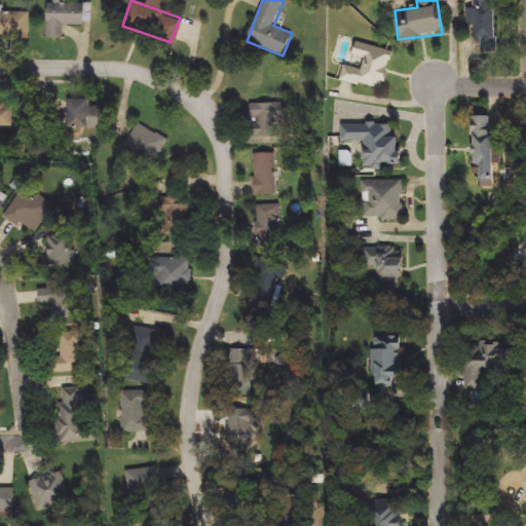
[(495,0),(495,55),(481,54),(481,39),(470,38),(470,8),(474,8),(474,0),(495,0)]
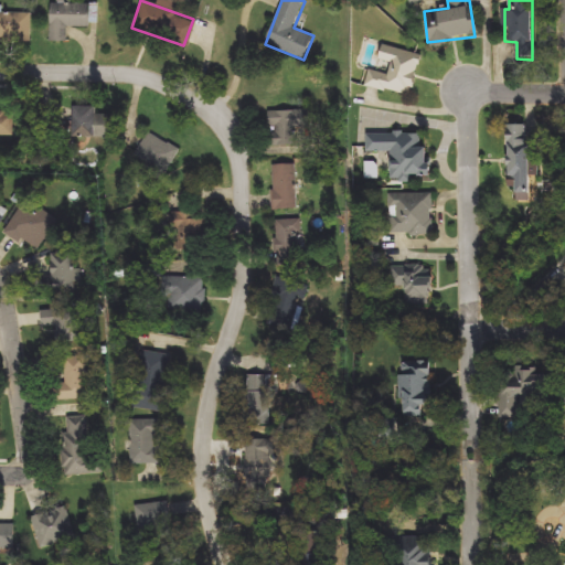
[(50,41),(50,3),(95,3),(95,24),(67,24),(67,41),(50,41)]
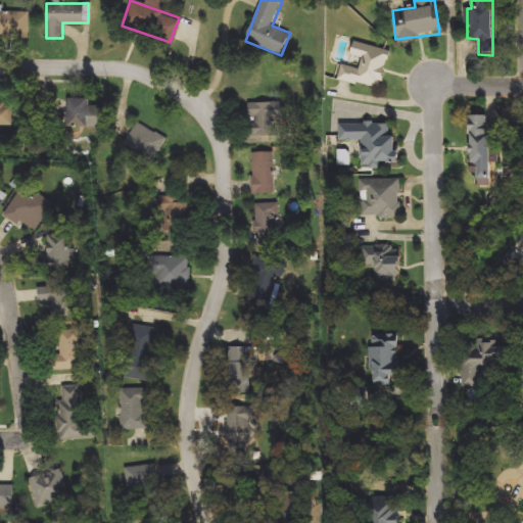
[(0,12),(29,12),(29,35),(0,35),(0,12)]
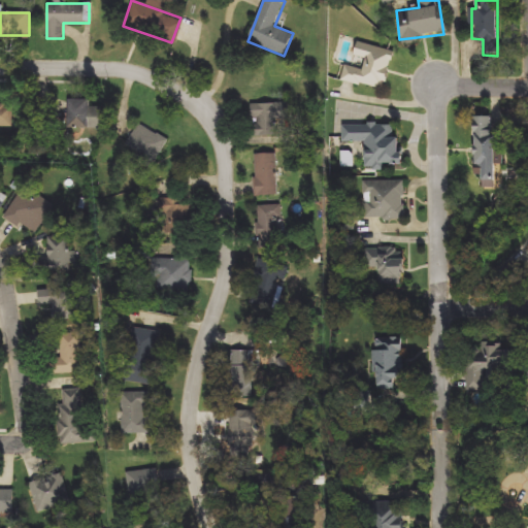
[(384,89),(341,80),(345,64),(362,67),(364,59),(353,56),(356,42),(392,50),(384,89)]
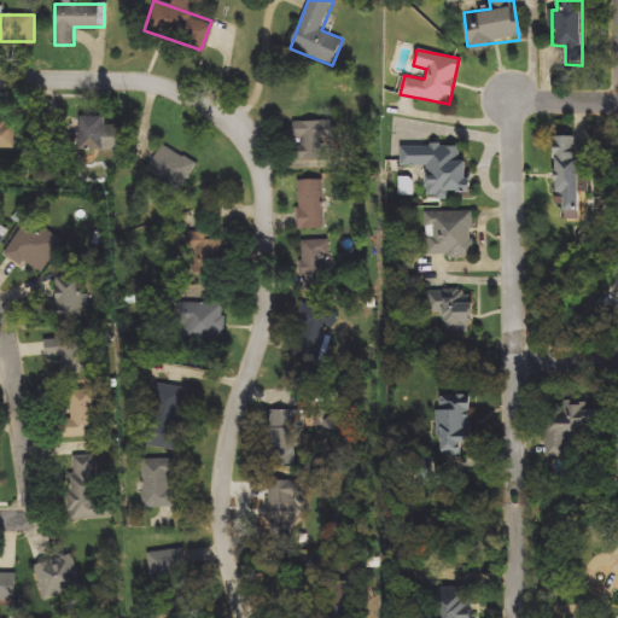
[(105,115),(105,149),(77,149),(77,115),(105,115)]
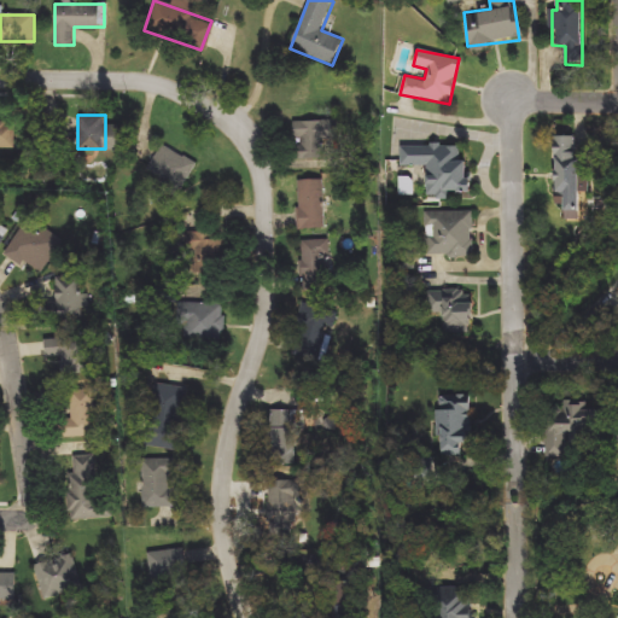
[(0,121),(16,121),(16,149),(0,149),(0,121)]
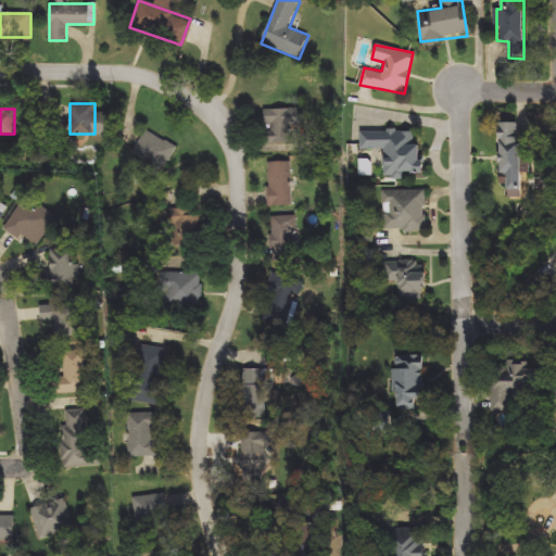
[(306,138),(266,138),(266,109),(306,109),(306,138)]
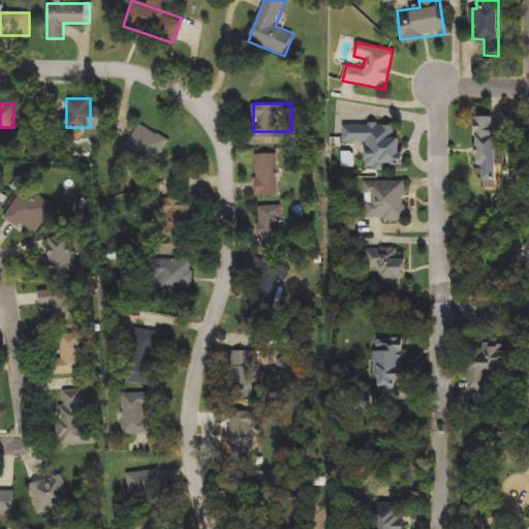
[(494,115),(494,164),(474,164),(474,116),(494,115)]
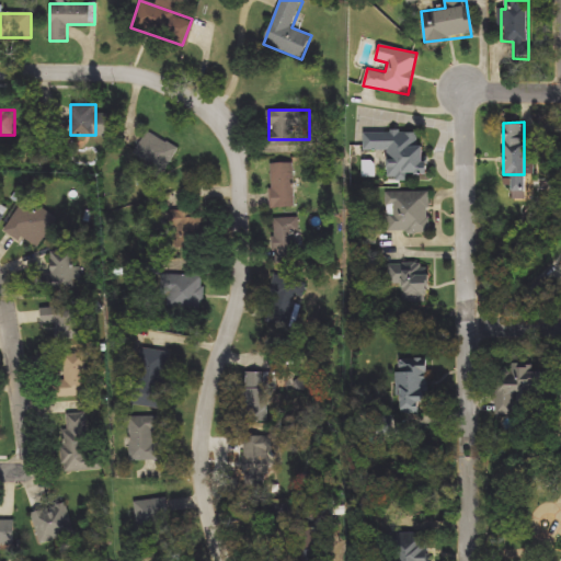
[(179,149),(164,172),(135,153),(149,130),(179,149)]
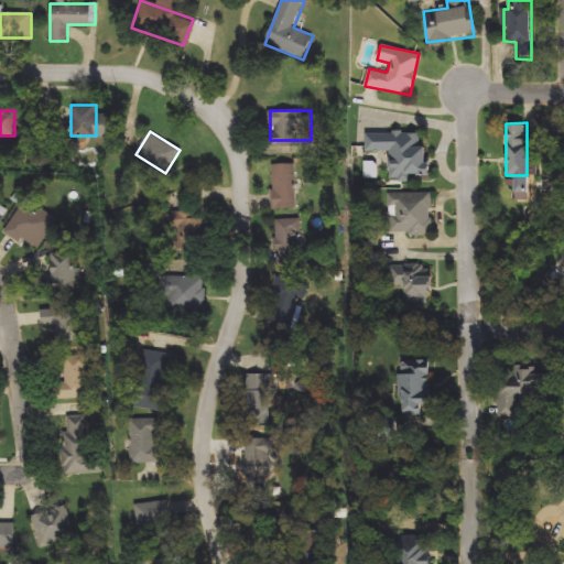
[(367,151),(367,132),(425,132),(425,174),(412,174),(412,181),(390,181),(390,151),(367,151)]
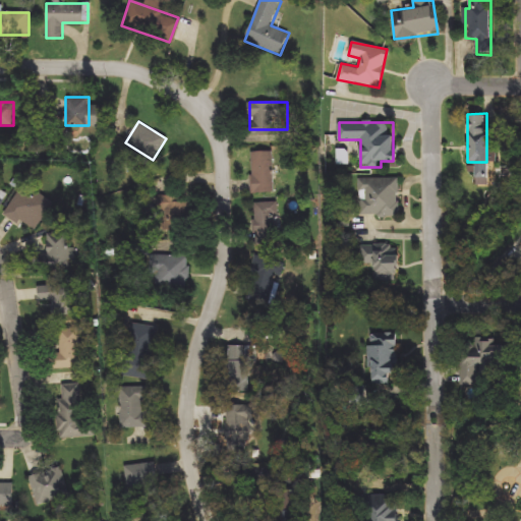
[(250,152),(274,152),(274,193),(250,193),(250,152)]
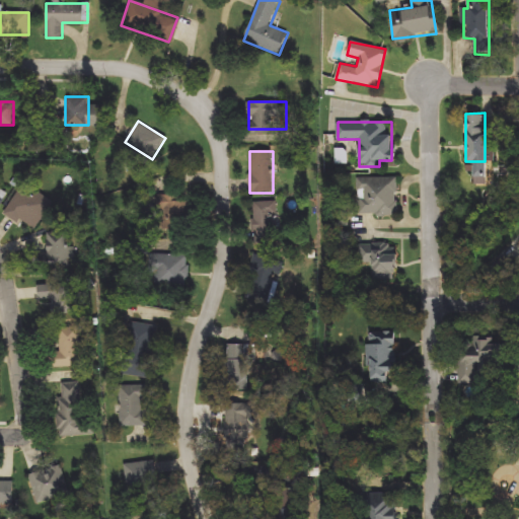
[(397,177),(397,215),(358,215),(358,177),(397,177)]
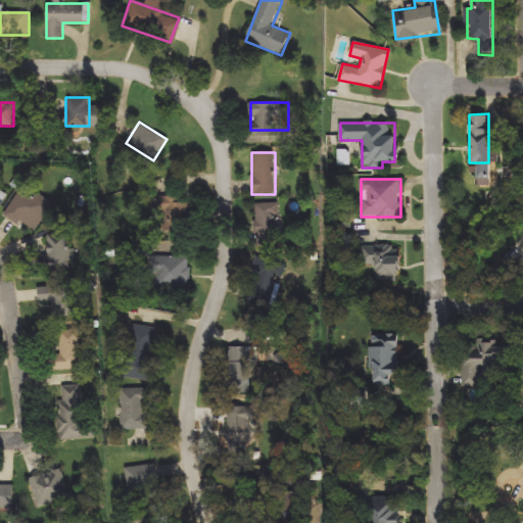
[(54,206),(35,231),(22,221),(17,226),(3,215),(28,185),(54,206)]
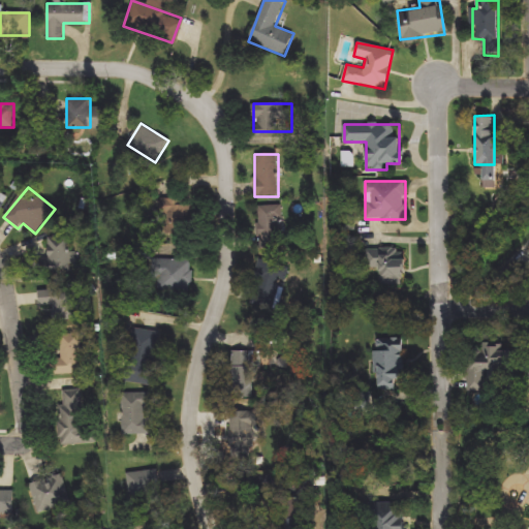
[(0,190),(9,196),(0,210),(0,190)]
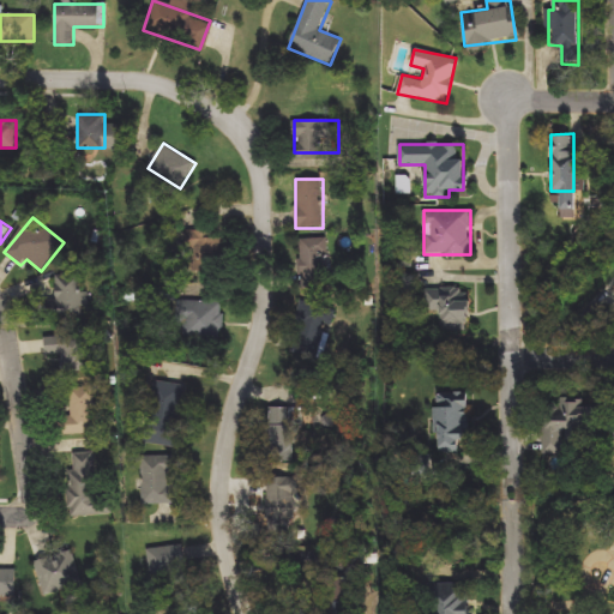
[(222,232),(222,260),(184,260),(184,232),(222,232)]
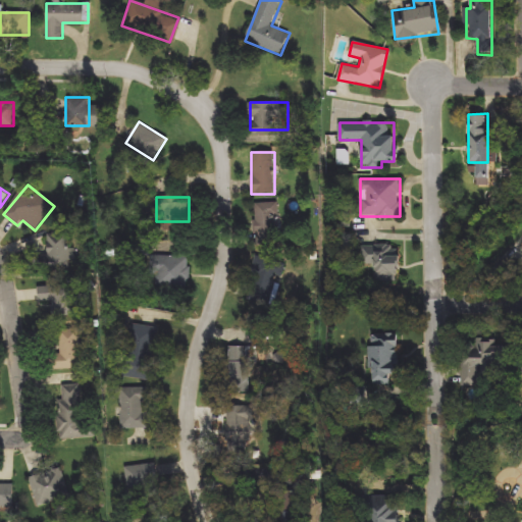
[(254,203),(278,203),(278,246),(254,246),(254,203)]
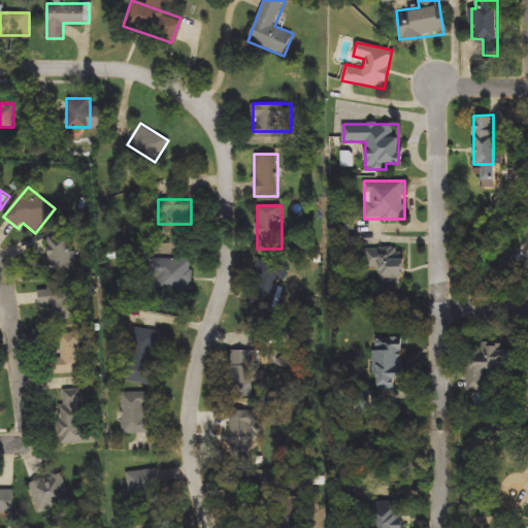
[(48,259),(48,243),(71,243),(72,274),(37,275),(37,259),(48,259)]
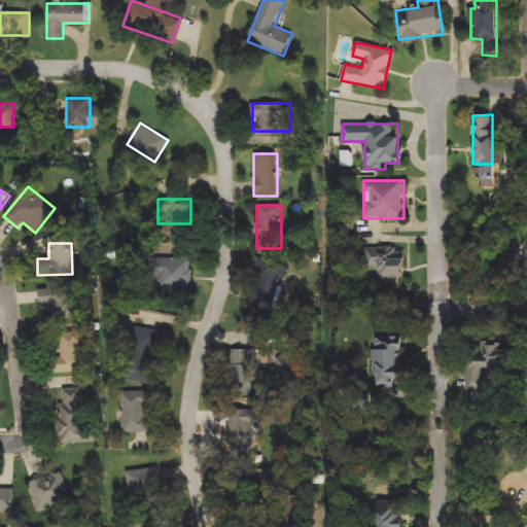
[(366,248),(401,248),(401,284),(376,284),(376,277),(365,277),(366,248)]
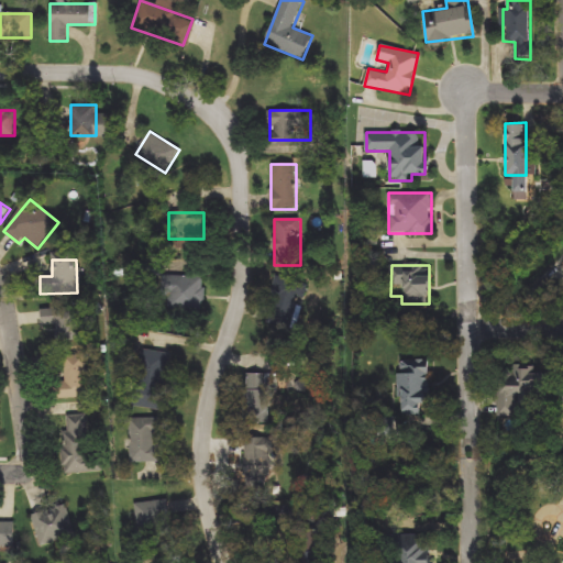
[(203,276),(203,311),(164,311),(164,276),(203,276)]
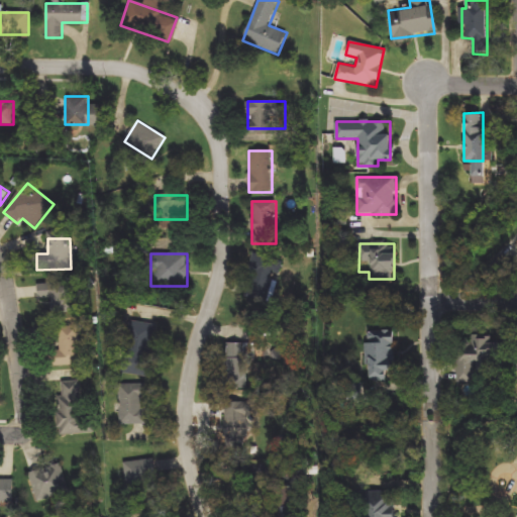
[(271,305),(242,297),(254,253),(283,262),(271,305)]
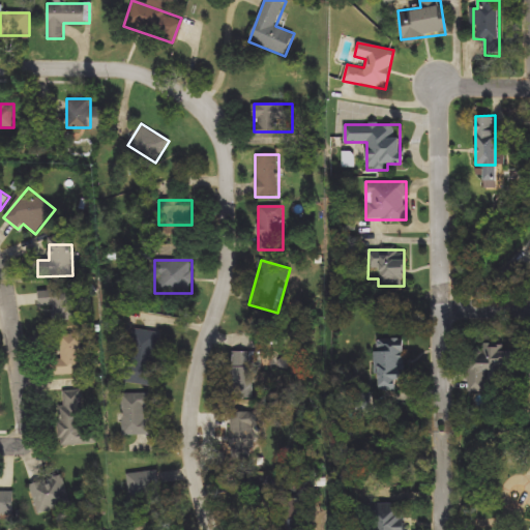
[(39,313),(39,289),(72,289),(72,322),(55,322),(55,313),(39,313)]
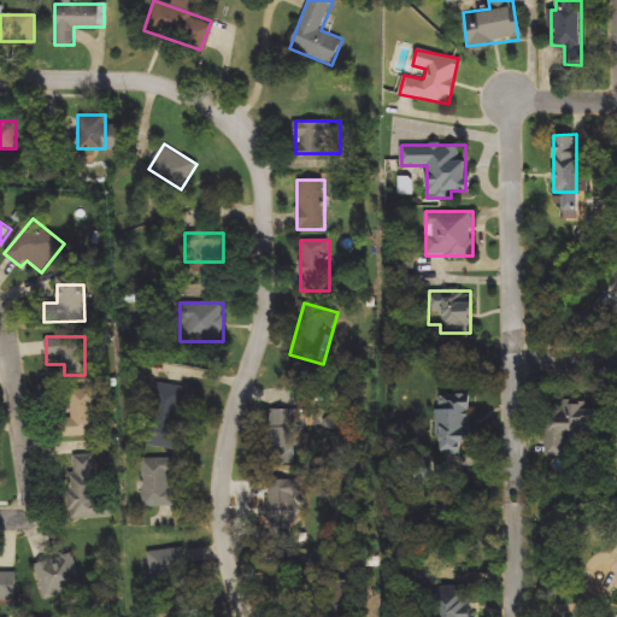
[(184,388),(177,446),(150,442),(157,385),(184,388)]
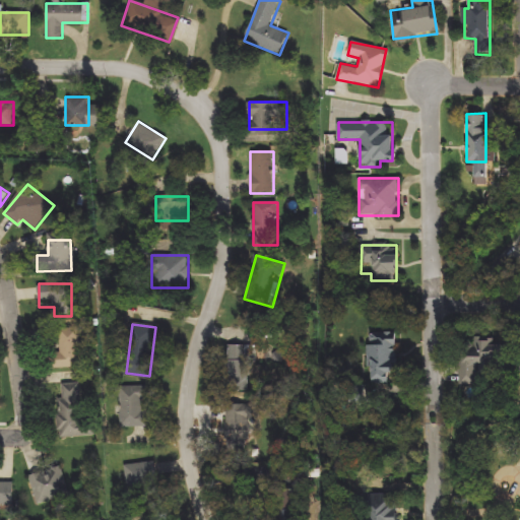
[(59,352),(59,328),(80,328),(81,368),(49,368),(49,353),(59,352)]
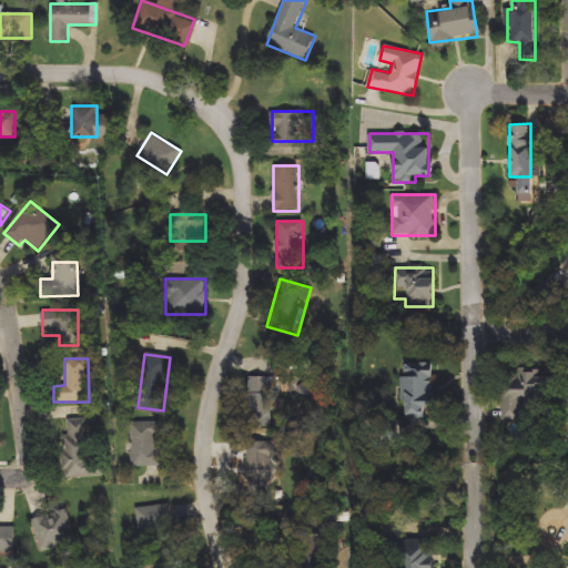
[(432,408),(425,408),(425,419),(404,419),(404,364),(432,364),(432,408)]
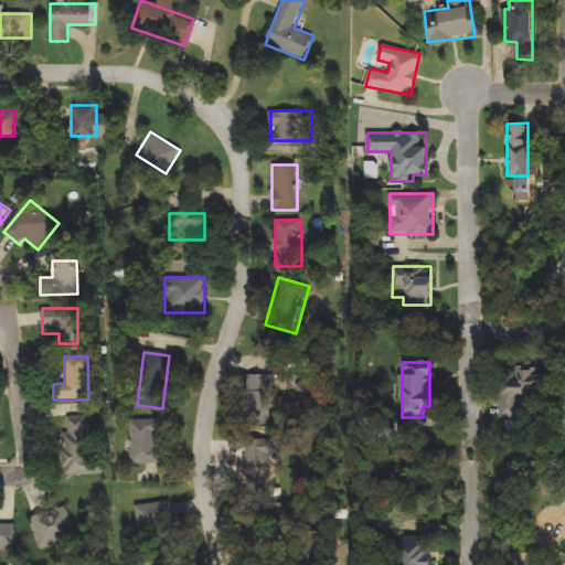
[(544,366),(544,404),(521,404),(521,417),(501,417),(501,366),(544,366)]
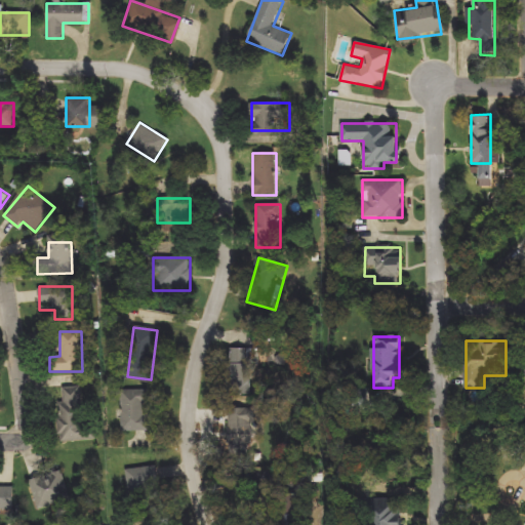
[(236,382),(236,345),(271,345),(271,384),(236,382)]
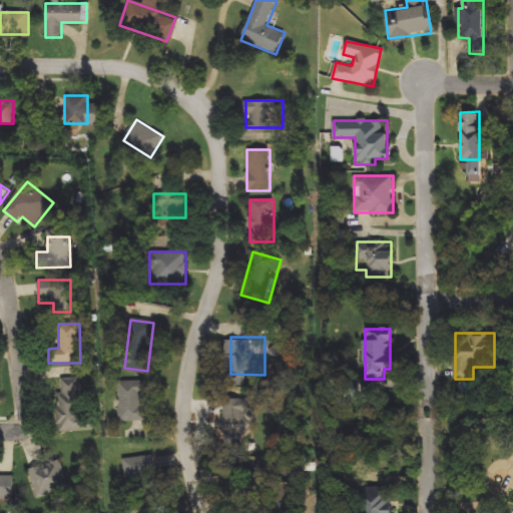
[(80,379),(81,412),(94,412),(95,430),(58,431),(57,379),(80,379)]
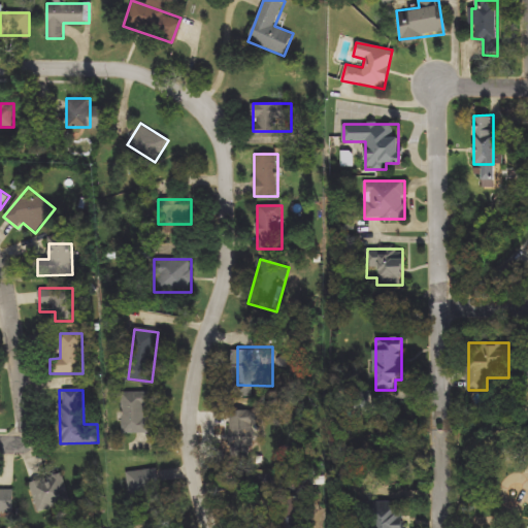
[(123,434),(123,394),(149,394),(149,434),(123,434)]
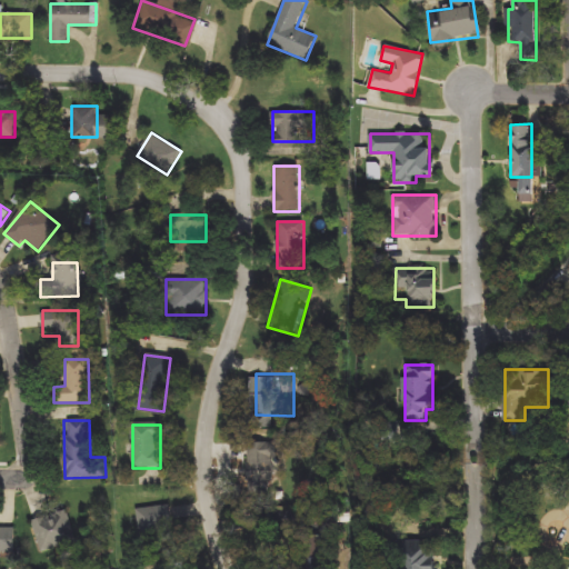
[(237,485),(236,443),(272,442),(273,485),(237,485)]
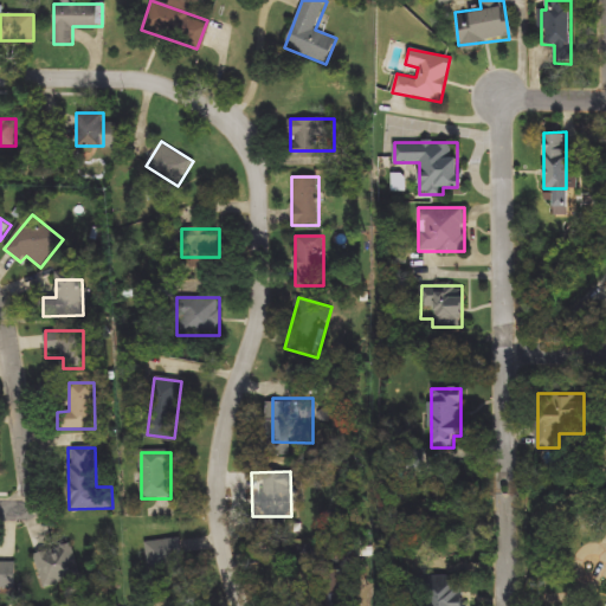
[(147,541),(181,539),(184,578),(149,579),(147,541)]
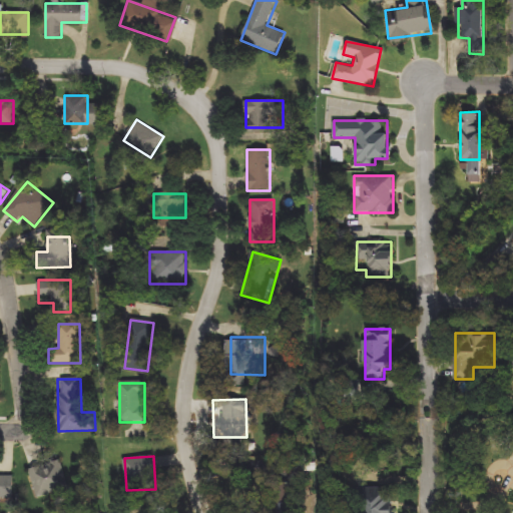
[(68,491),(36,497),(30,467),(62,460),(68,491)]
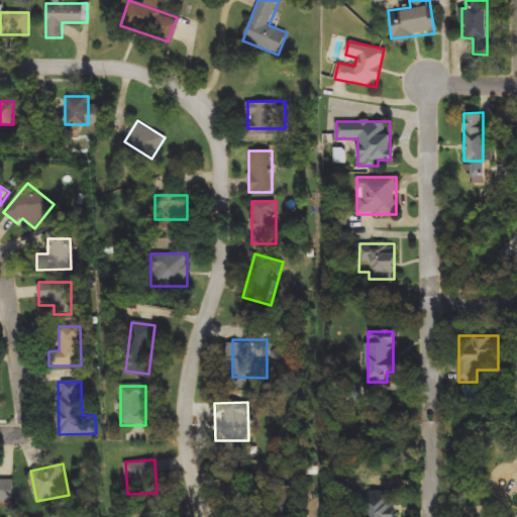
[(0,502),(0,479),(13,479),(13,502),(0,502)]
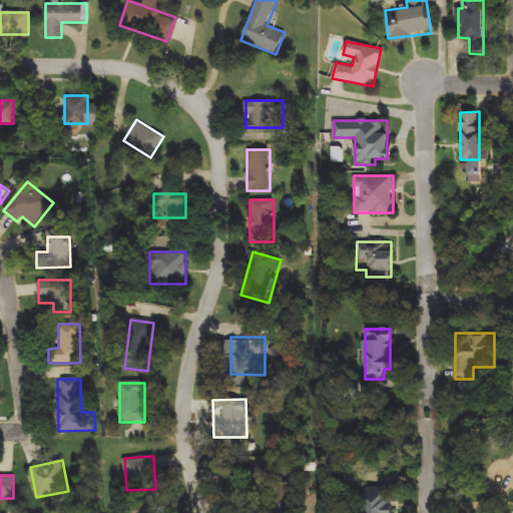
[(268,512),(269,487),(306,487),(305,512),(268,512)]
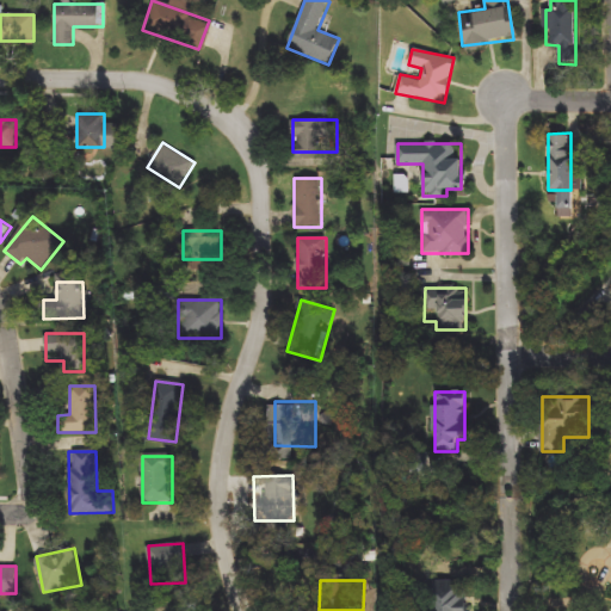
[(467,610),(424,610),(424,580),(467,580),(467,610)]
